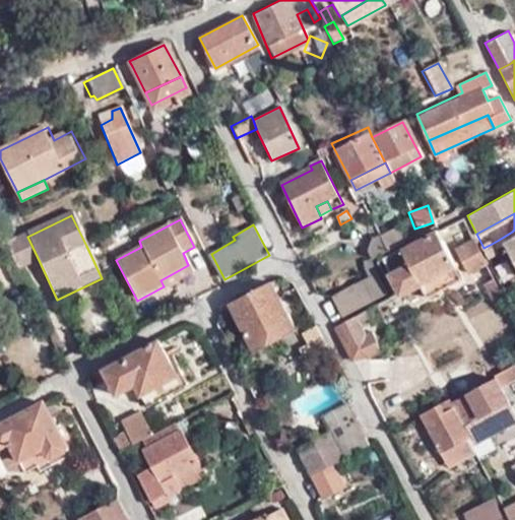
[(398,225),(380,236),(388,252),(406,241),(398,225)]
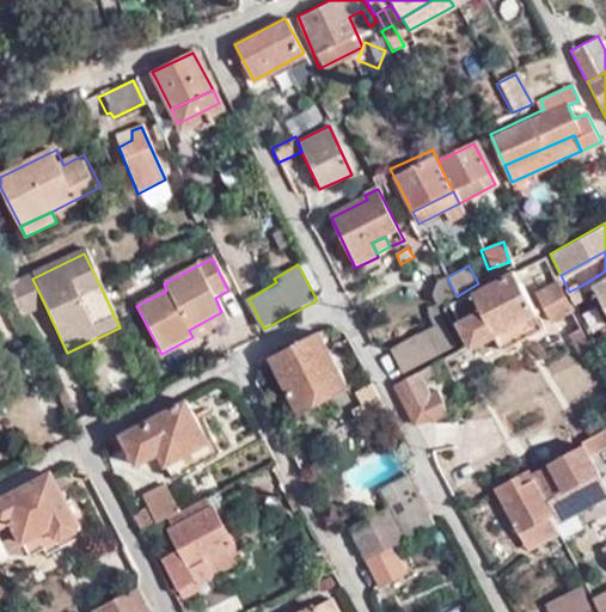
[(514,273),(472,294),(450,307),(458,323),(471,349),(495,336),(501,347),(513,341),(525,335),(534,329),(542,325),(514,273)]
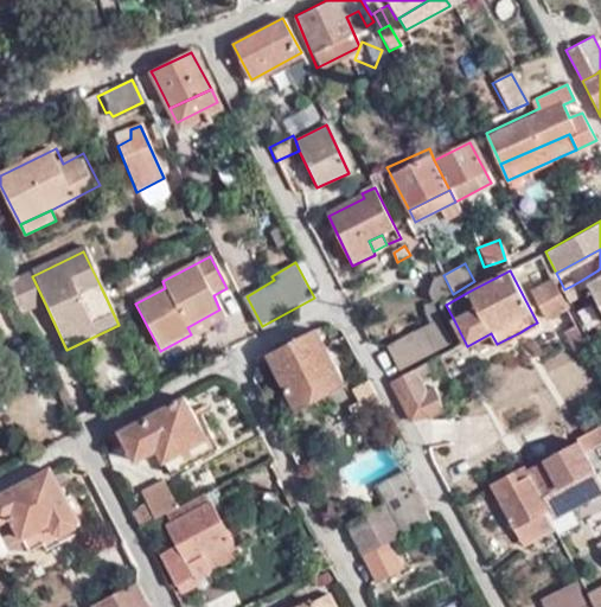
[(600,276),(598,270),(582,280),(589,293),(600,286),(600,276)]
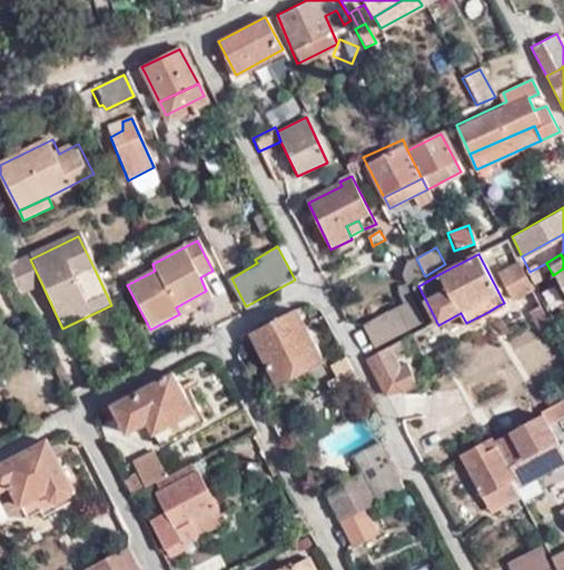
[(425,276),(416,258),(407,262),(403,275),(407,284),(411,284),(425,276)]
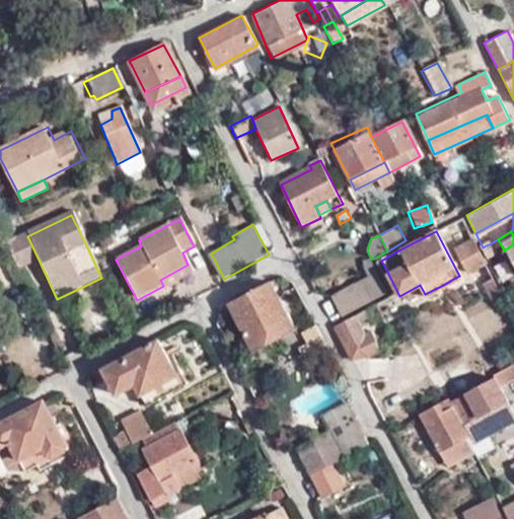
[(482,261),(469,235),(453,244),(466,269),(482,261)]
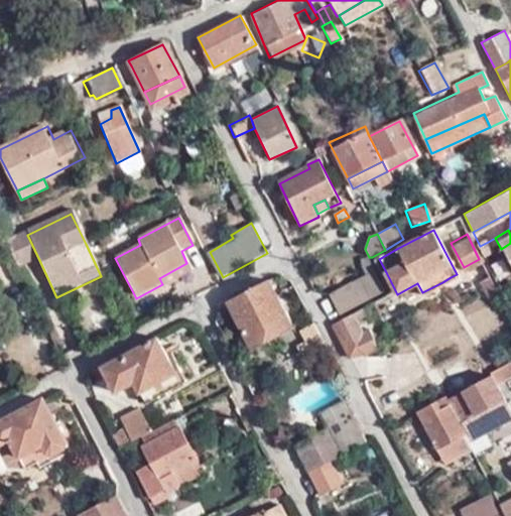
[(20,269),(39,260),(27,235),(7,244),(20,269)]
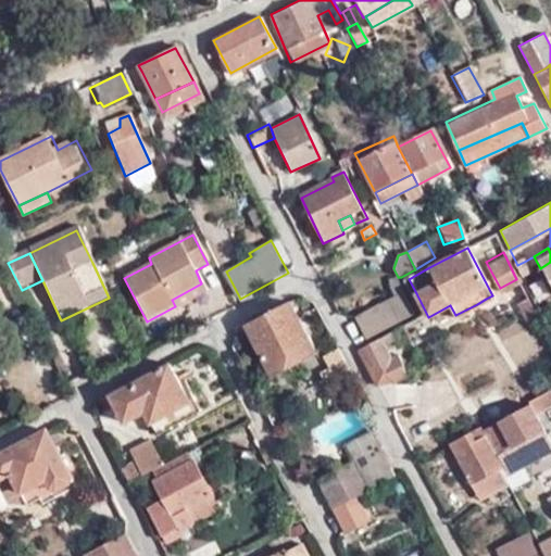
[(517,265),(514,267),(526,288),(539,280),(526,261),(517,265)]
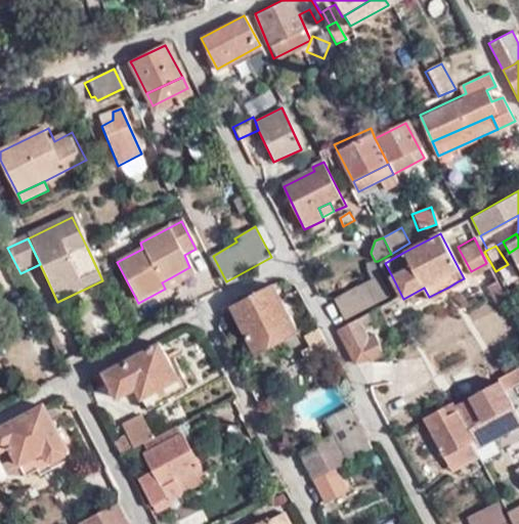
[(195,276),(189,267),(162,282),(165,289),(167,292),(195,276)]
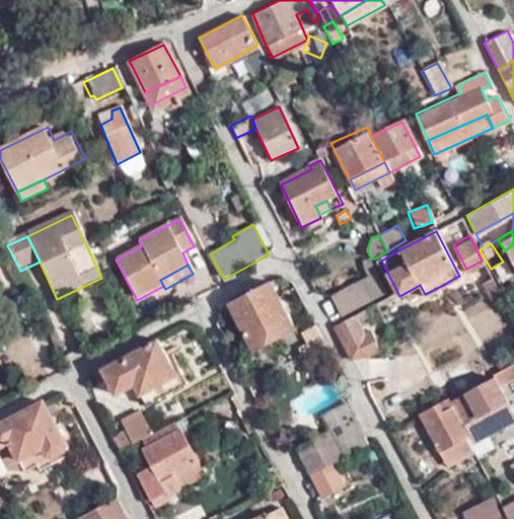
[(388,294),(377,273),(365,279),(362,283),(334,298),(344,316),(373,300),(374,302),(388,294)]
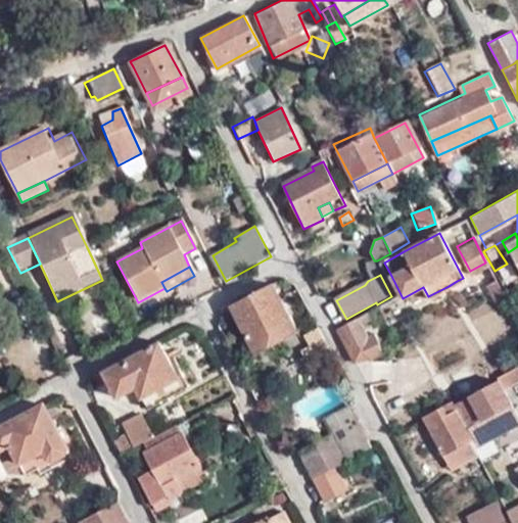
[(502,292),(493,277),(488,280),(484,282),(491,297),(502,292)]
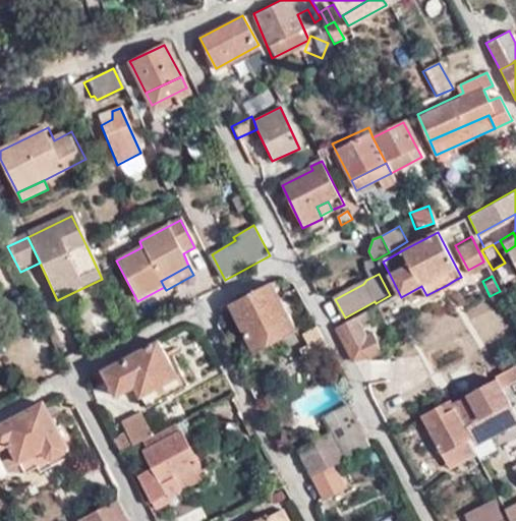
[(270,285),(226,305),(250,354),(293,333),(270,285)]
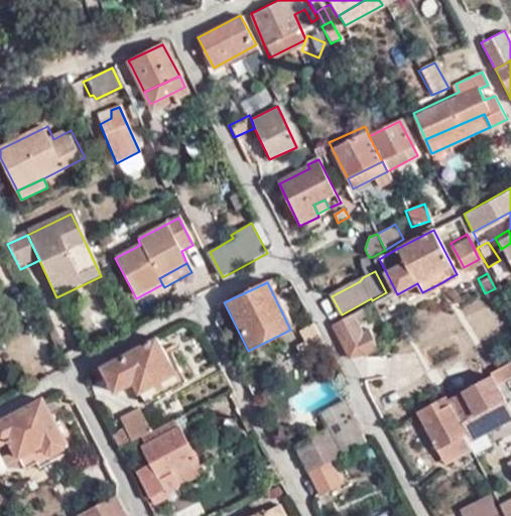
[(364,334),(354,313),(332,326),(350,359),(366,356),(380,348),(370,331),(364,334)]
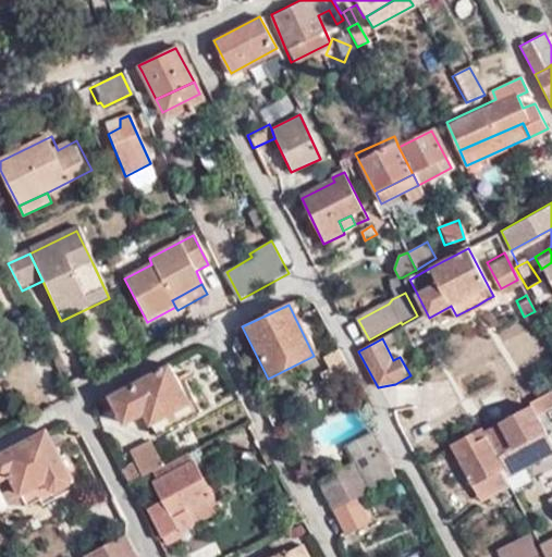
[(143,416),(151,435),(192,415),(168,368),(103,401),(118,428),(143,416)]
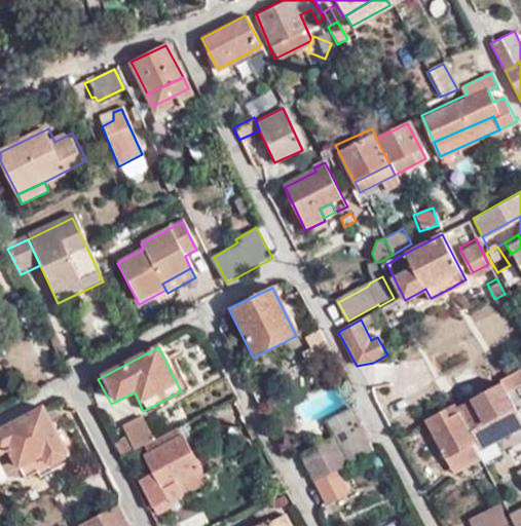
[(515,392),(505,372),(492,379),(494,384),(452,407),(471,441),(517,417),(507,399),(515,392)]
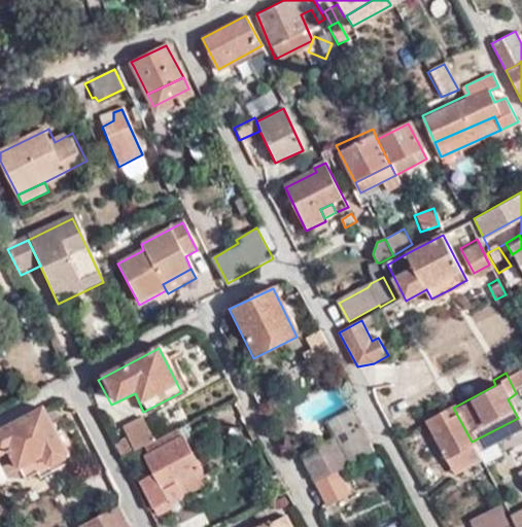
[(472,442),(453,408),(451,403),(421,420),(423,425),(425,426),(443,458),(467,446),(474,455),(478,453),(477,452),(472,442)]
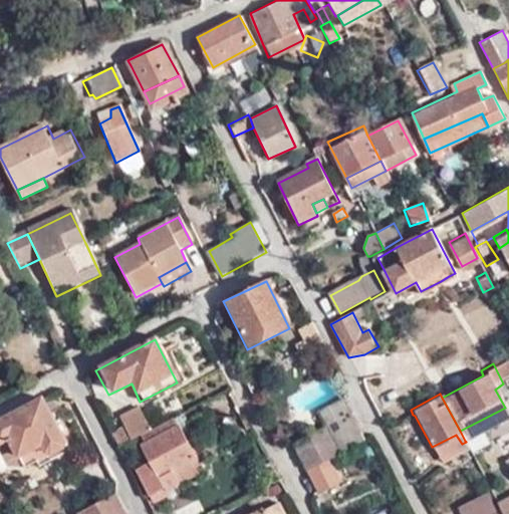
[(314,409),(323,426),(347,414),(338,396),(314,409)]
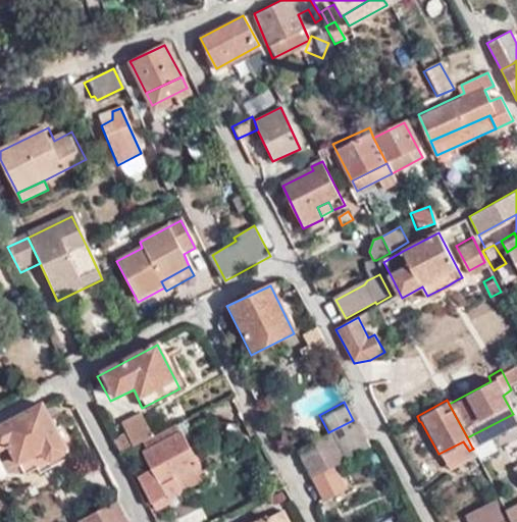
[(63,453),(39,404),(0,424),(0,450),(6,447),(19,473),(63,453)]
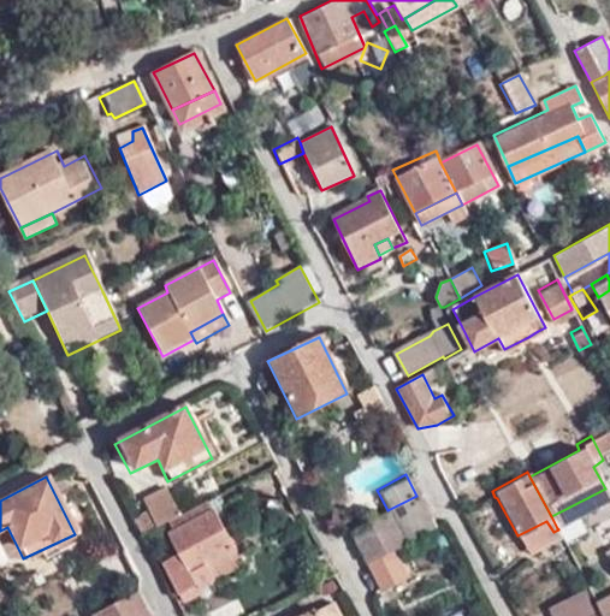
[(609,499),(609,497),(605,489),(551,516),(557,528),(588,514),(587,511),(609,499)]
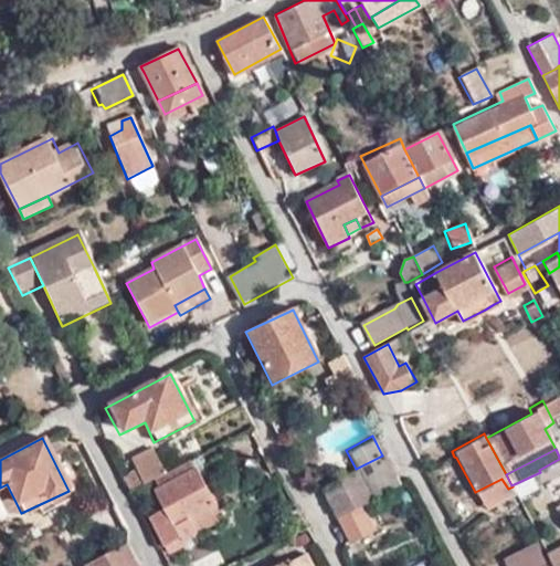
[(147,481),(160,474),(148,452),(129,462),(133,469),(118,477),(126,491),(147,481)]
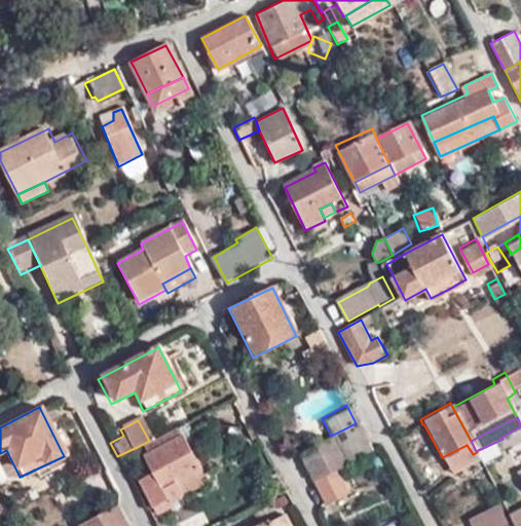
[(185,421),(182,423),(187,434),(181,437),(197,468),(197,470),(202,482),(213,476),(185,421)]
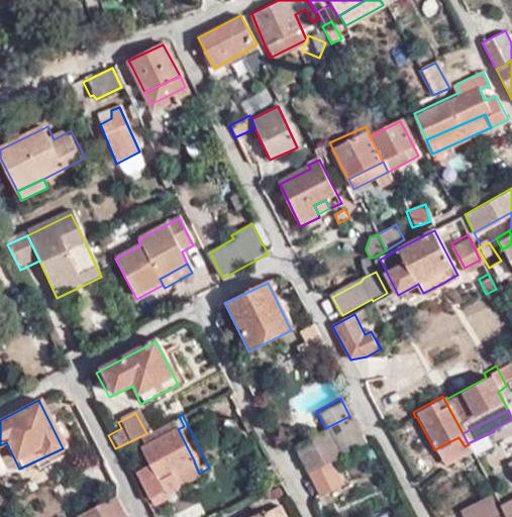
[(365,443),(349,415),(349,416),(325,428),(291,445),(307,475),(331,461),(365,443)]
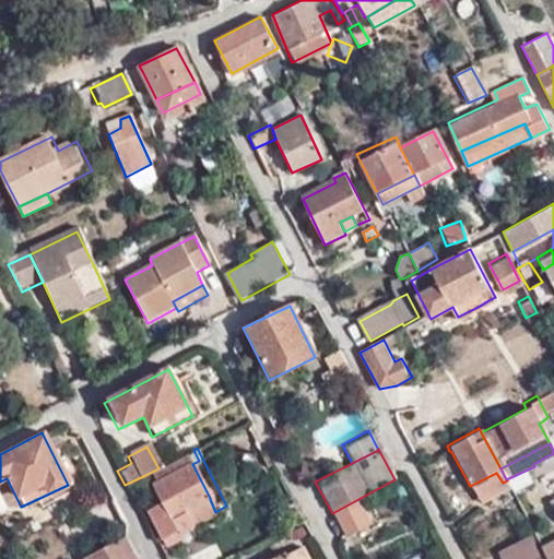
[(193,450),(158,468),(145,475),(160,502),(144,509),(162,546),(177,538),(175,533),(168,520),(180,514),(184,512),(210,499),(210,498),(192,464),(199,461),(193,450)]
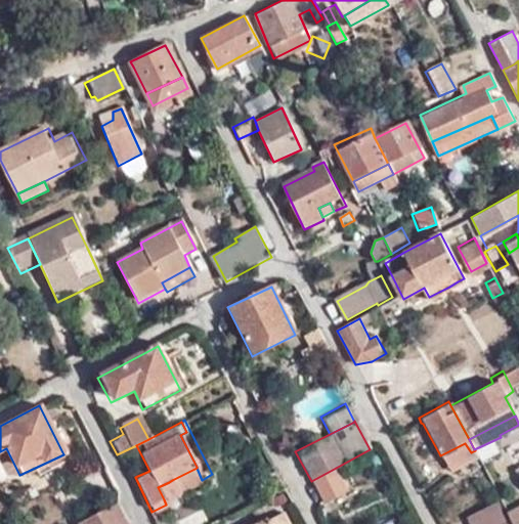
[(471,453),(471,452),(465,443),(440,455),(445,468),(471,453)]
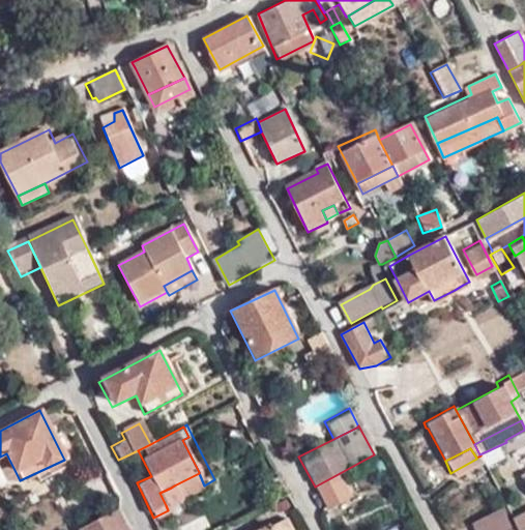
[(0,477),(1,479),(20,480),(6,453),(0,457),(0,477)]
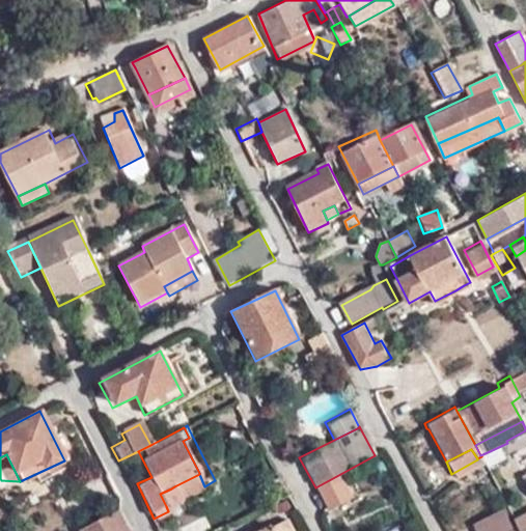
[(204,486),(199,474),(174,486),(181,498),(204,486)]
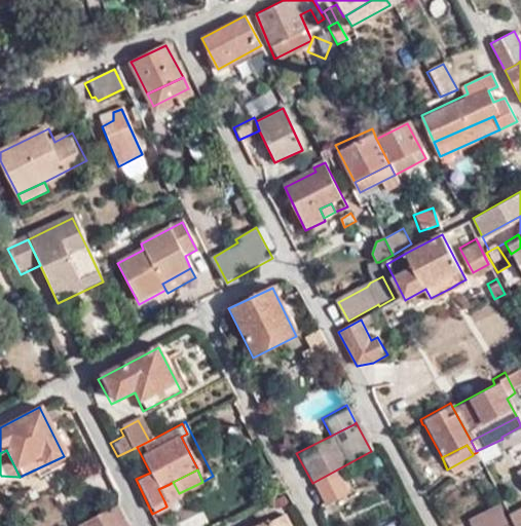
[(348,490),(337,470),(312,483),(323,502),(348,490)]
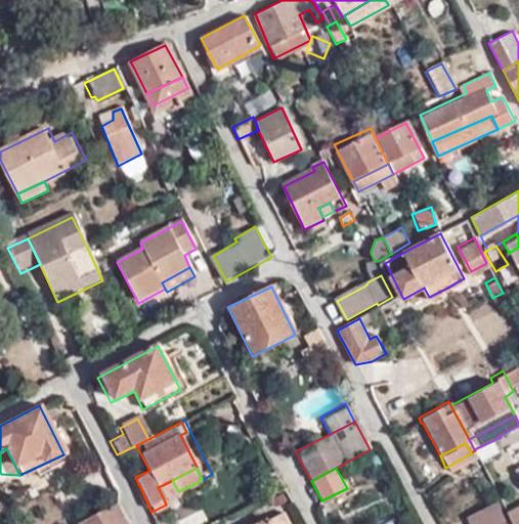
[(175,493),(169,482),(158,487),(164,499),(175,493)]
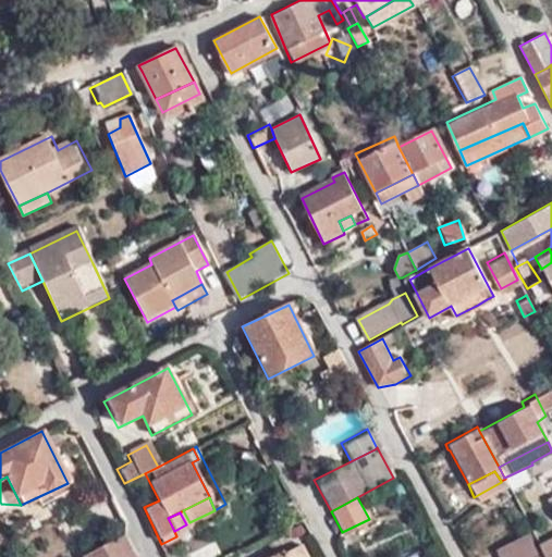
[(131,556),(119,532),(75,554),(76,556),(131,556)]
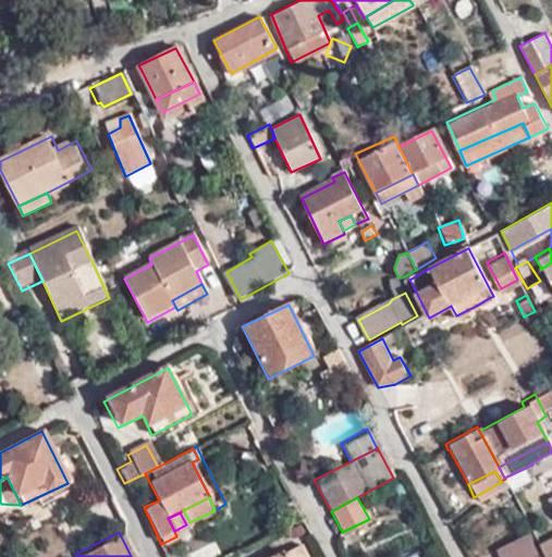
[(493,548),(498,556),(525,556),(535,552),(524,532),(493,548)]
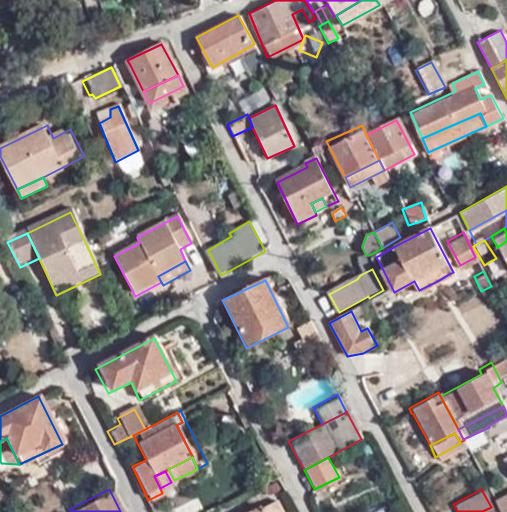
[(506,511),(506,493),(492,501),(497,511),(506,511)]
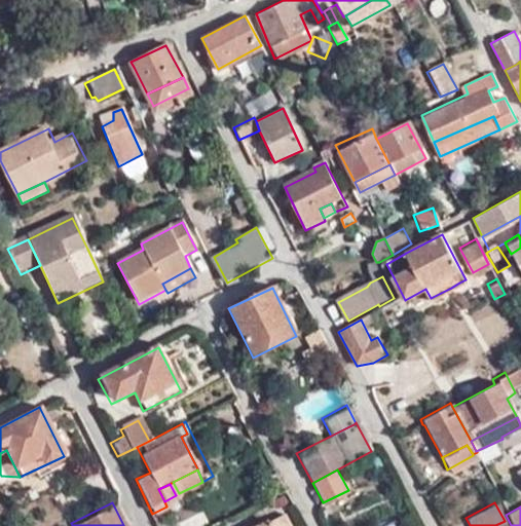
[(288,525),(281,512),(252,525),(288,525)]
